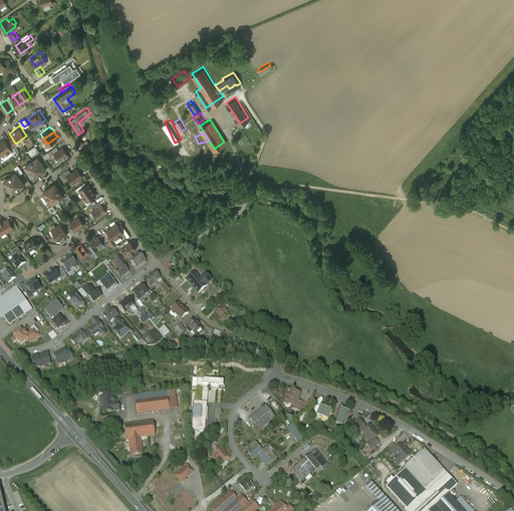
[(9,144),(4,138),(0,140),(0,152),(2,156),(12,149),(9,144)]
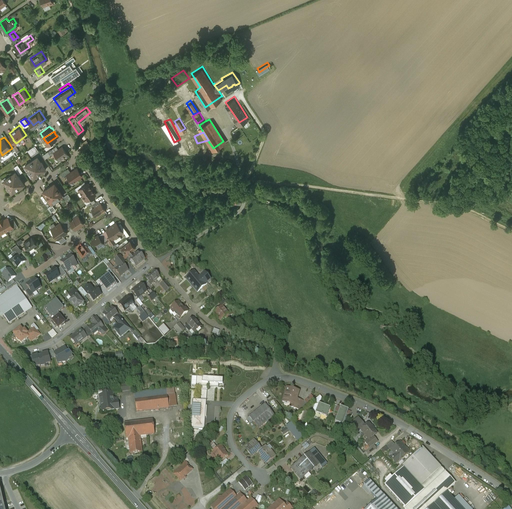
[(86,137),(81,141),(85,146),(90,143),(86,137)]
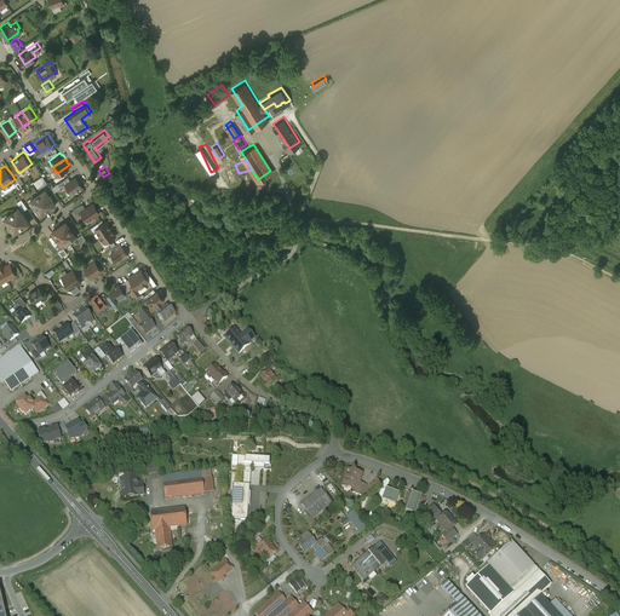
[(42,173),(34,179),(38,185),(46,179),(42,173)]
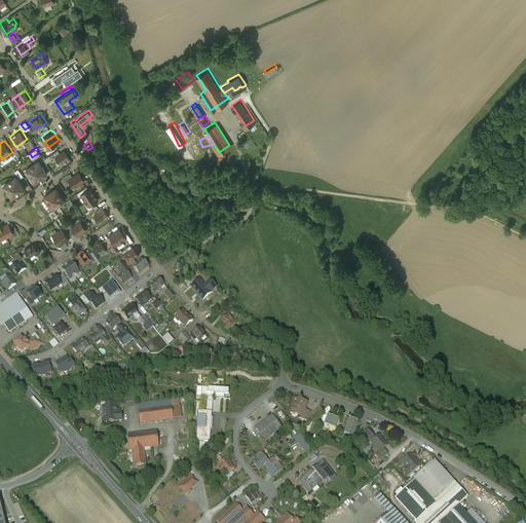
[(64,148),(55,154),(55,156),(57,158),(59,158),(61,161),(70,155),(64,148)]
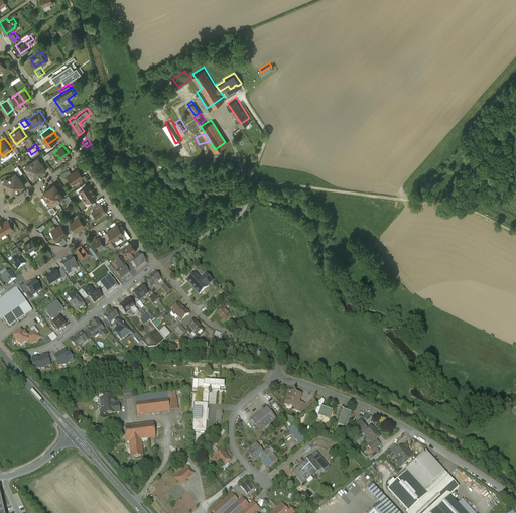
[(37,155),(25,163),(33,176),(46,168),(43,163),(43,162),(41,160),(37,155)]
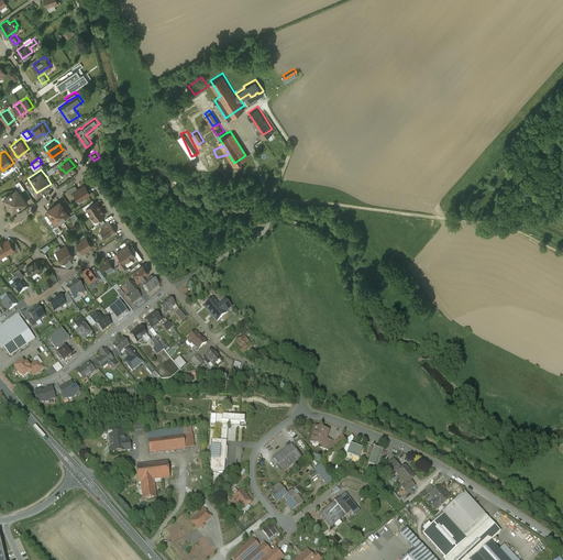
[(25,186),(20,178),(15,180),(21,189),(25,186)]
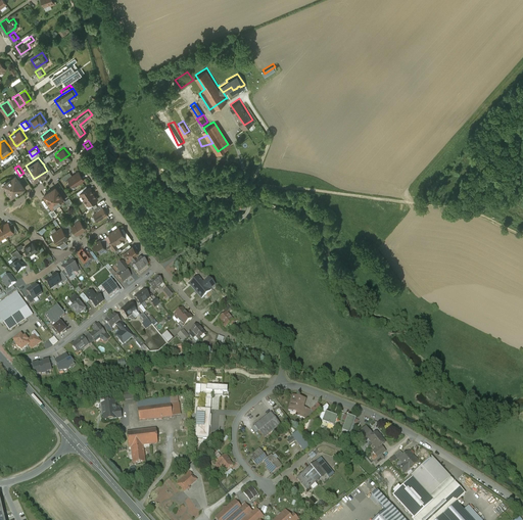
[(79,169),(68,176),(73,182),(72,184),(73,185),(74,185),(75,185),(76,185),(76,184),(76,182),(84,177),(79,169)]
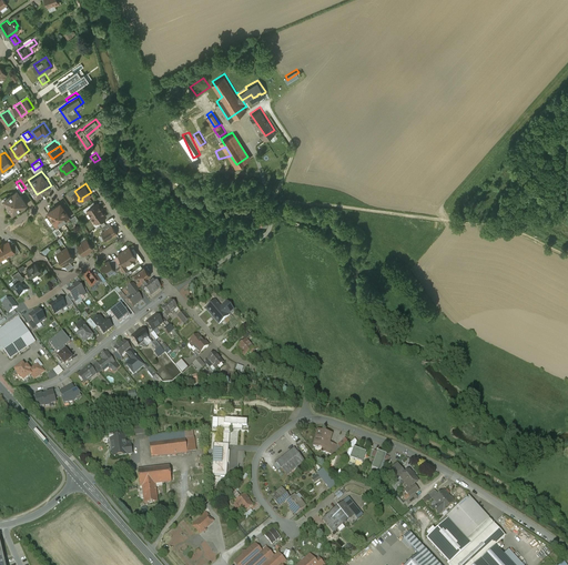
[(18,188),(4,197),(4,199),(13,211),(27,201),(18,188)]
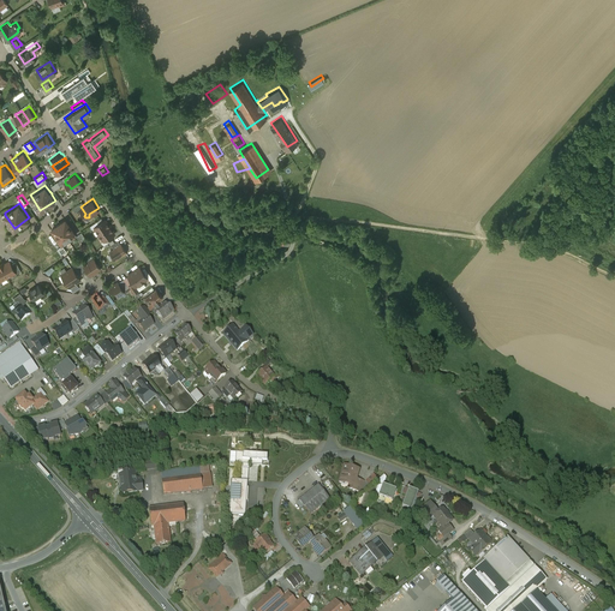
[(99,221),(95,225),(100,231),(111,223),(106,216),(99,221)]
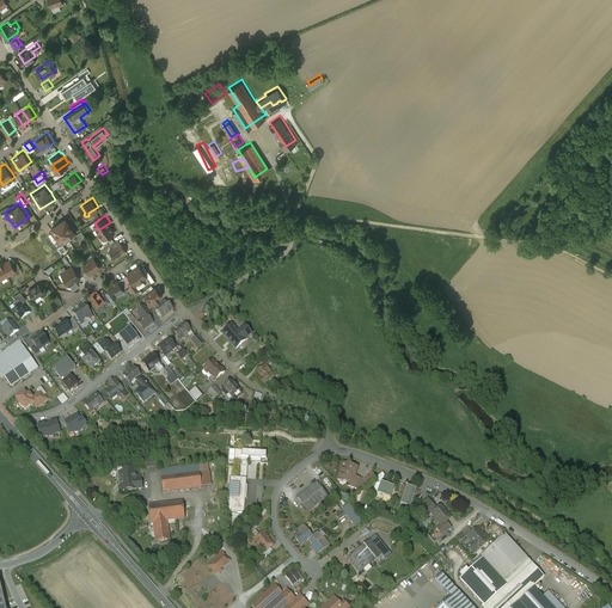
[(65,216),(51,225),(61,240),(75,231),(65,216)]
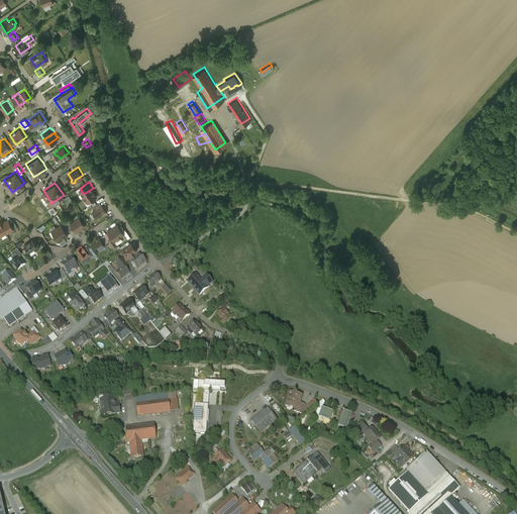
[(93,188),(84,194),(87,200),(88,200),(91,198),(97,194),(93,188)]
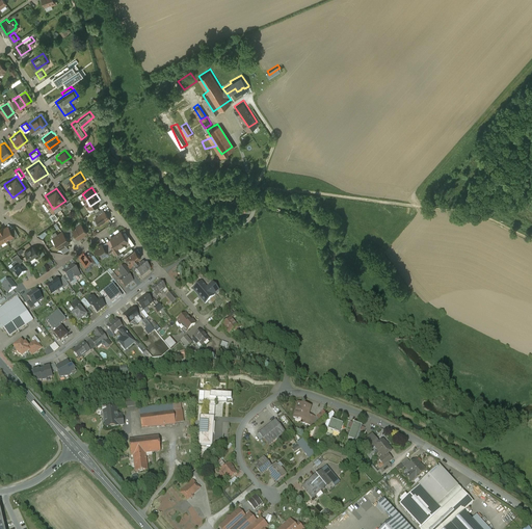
[(71,199),(65,202),(70,207),(74,204),(71,199)]
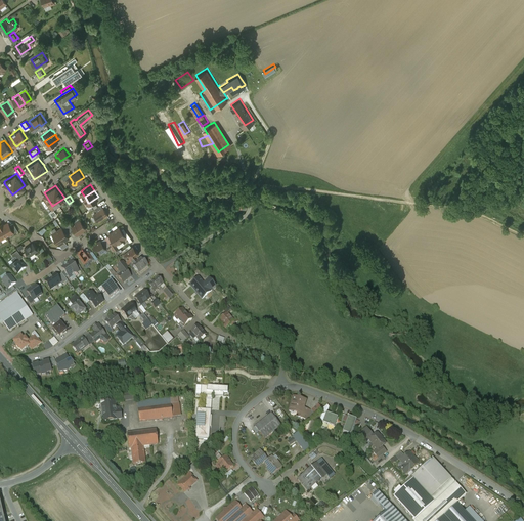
[(248,197),(239,197),(238,206),(247,206),(248,197)]
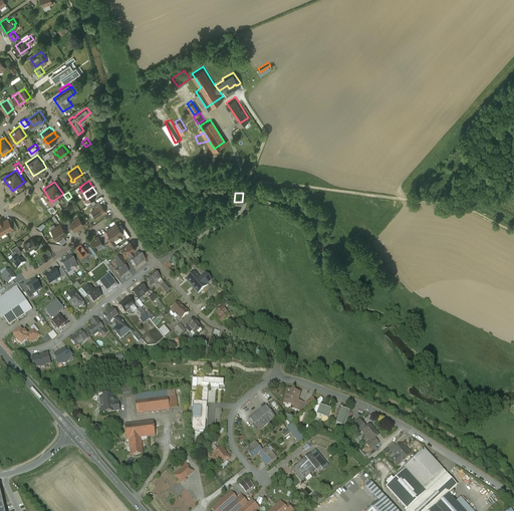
[(95,206),(91,208),(96,215),(105,208),(101,202),(100,202),(95,206)]
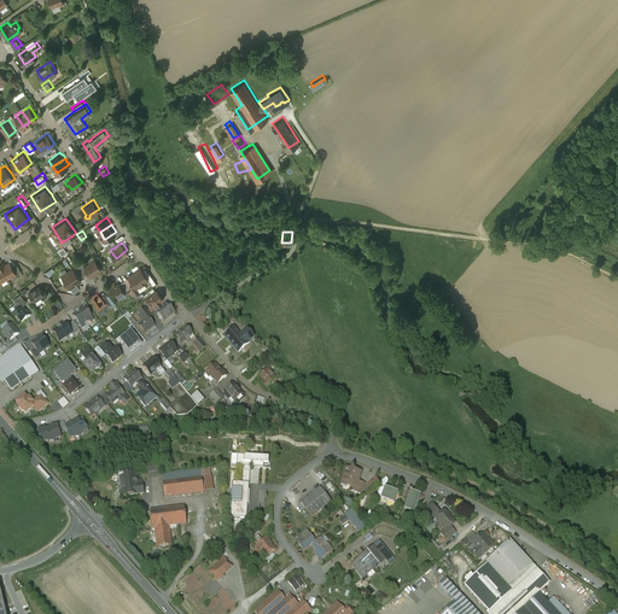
[(63,244),(57,247),(62,253),(68,250),(63,244)]
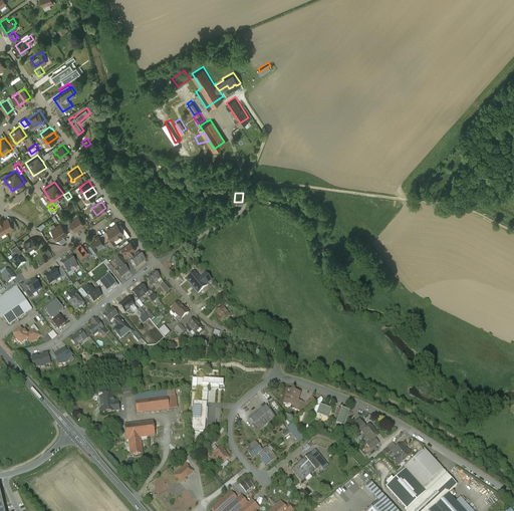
[(58,210),(53,213),(56,218),(58,216),(61,219),(63,218),(58,210)]
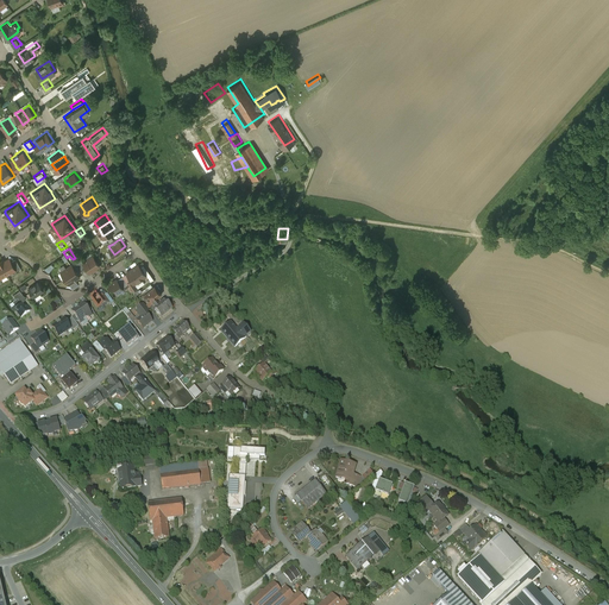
[(83,260),(87,266),(89,270),(93,268),(93,269),(96,266),(96,265),(100,263),(93,253),(83,260)]
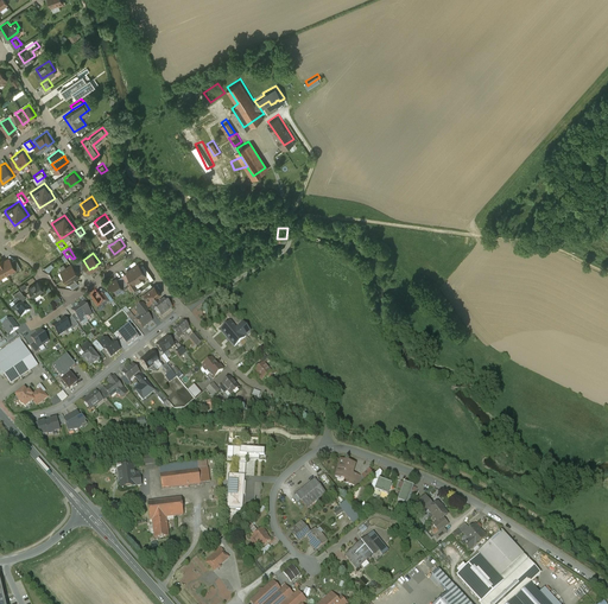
[(11,258),(10,255),(5,259),(4,256),(0,258),(7,271),(16,266),(11,258)]
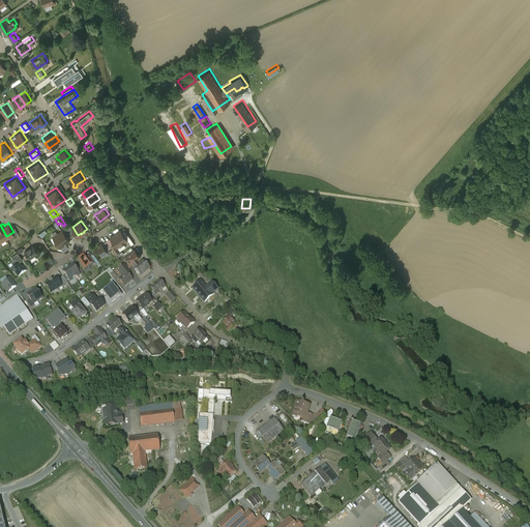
[(13,223),(9,225),(13,232),(13,234),(19,231),(13,223)]
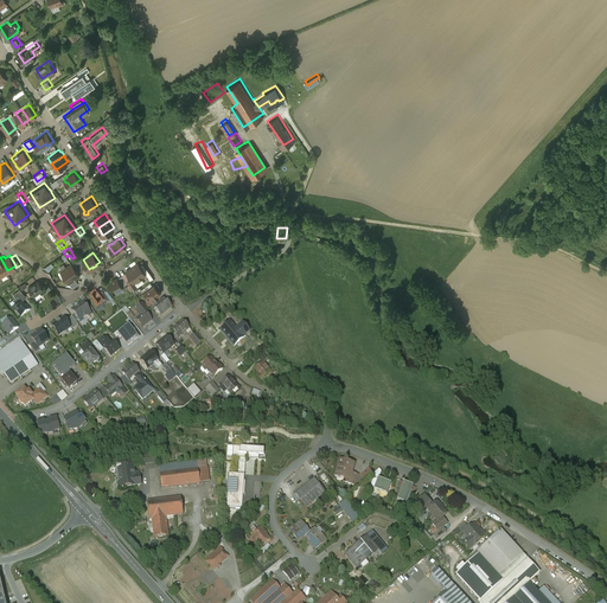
[(83,260),(81,256),(75,260),(81,269),(87,265),(83,260)]
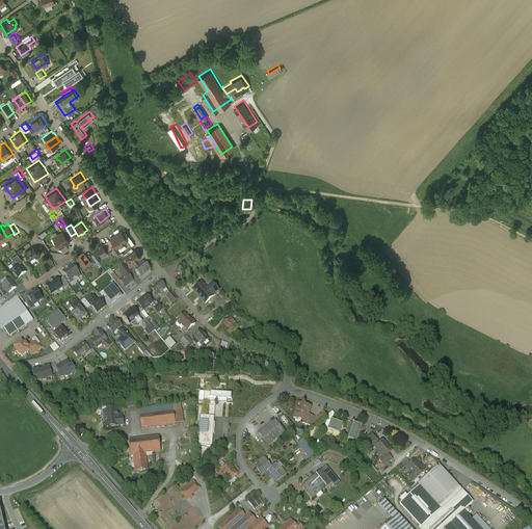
[(62,229),(53,235),(57,240),(67,234),(62,229)]
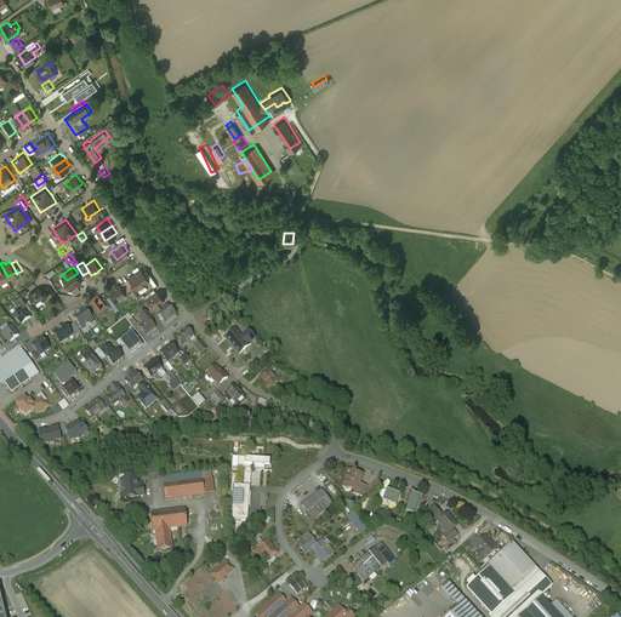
[(141,267),(129,275),(134,281),(137,286),(144,281),(146,281),(149,279),(149,278),(141,267)]
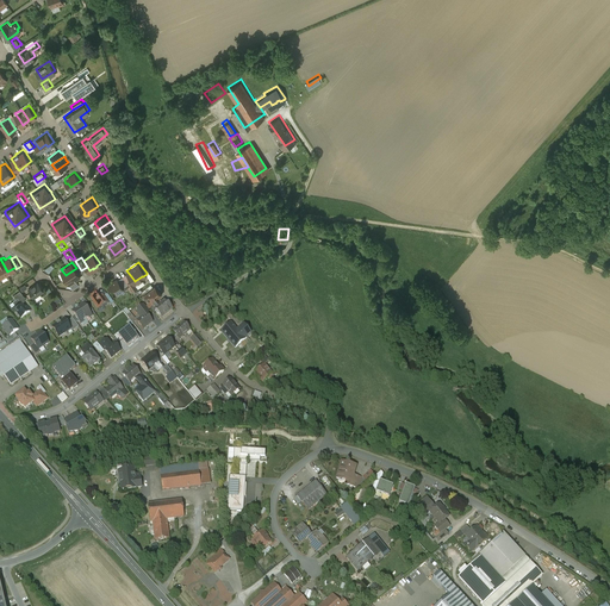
[(76,268),(66,275),(69,281),(80,274),(76,268)]
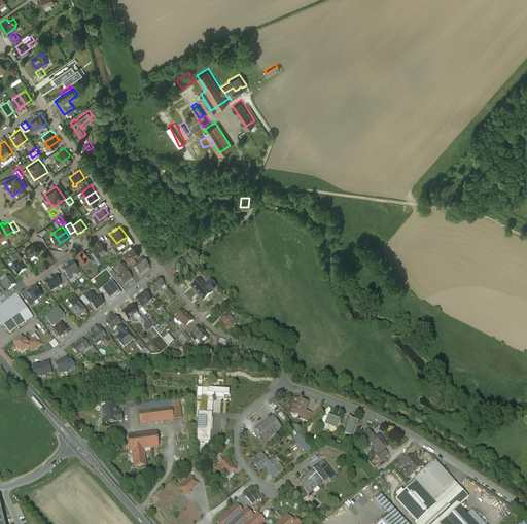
[(110,242),(106,237),(101,240),(106,247),(111,244),(110,242)]
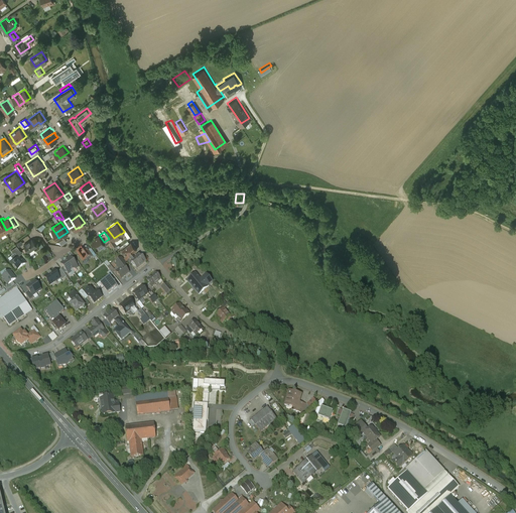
[(99,235),(99,234),(92,240),(98,248),(101,246),(101,245),(105,242),(104,242),(99,235)]
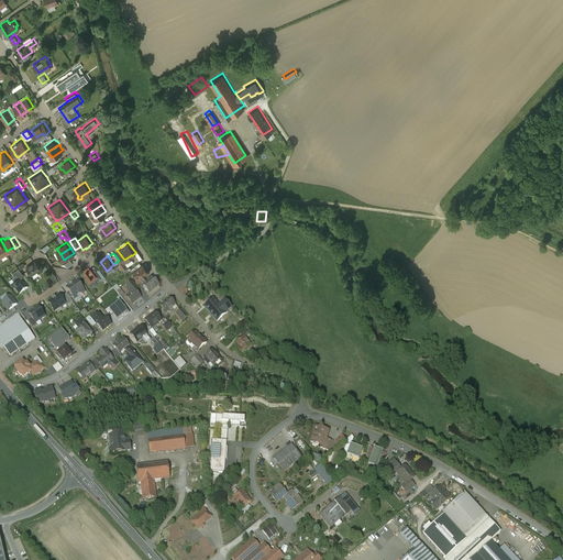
[(121,255),(118,259),(119,261),(123,266),(128,264),(124,260),(121,255)]
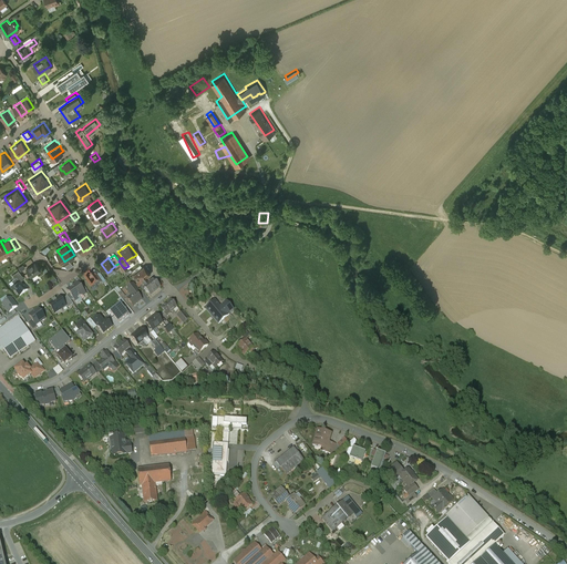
[(35,260),(27,266),(32,274),(41,268),(35,260)]
